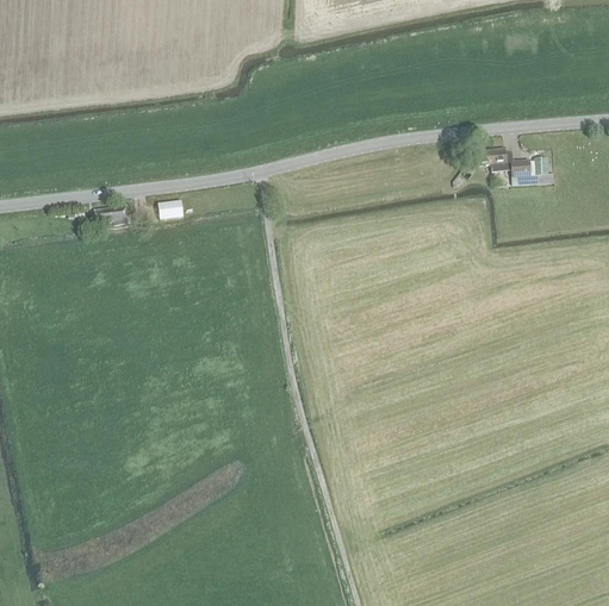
[(478,164),(491,163),(492,172),(513,169),(513,176),(530,174),(529,158),(514,161),(513,154),(510,151),(505,151),(505,148),(484,149),(485,152),(477,152),(478,164)]
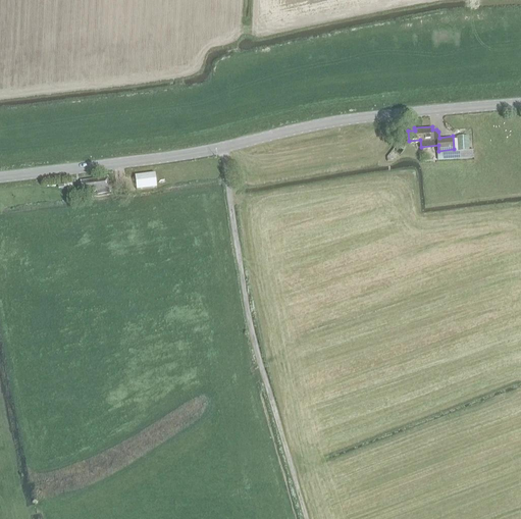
[(470,148),(469,134),(457,135),(458,149),(470,148)]
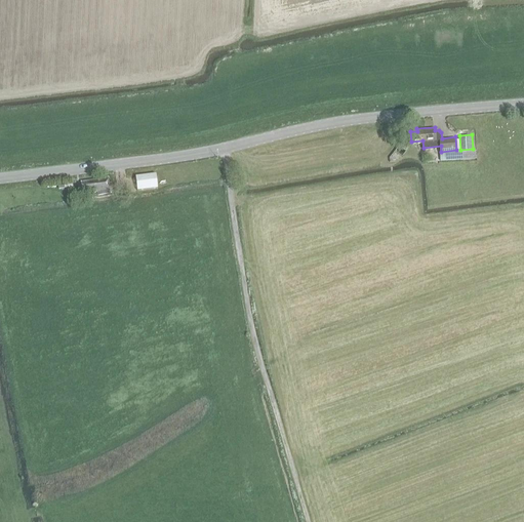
[(402,142),(393,155),(400,160),(409,147),(402,142)]
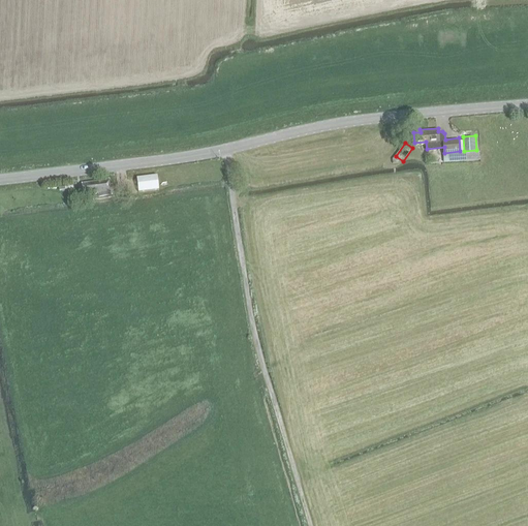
[(157,173),(137,176),(138,189),(159,187),(157,173)]
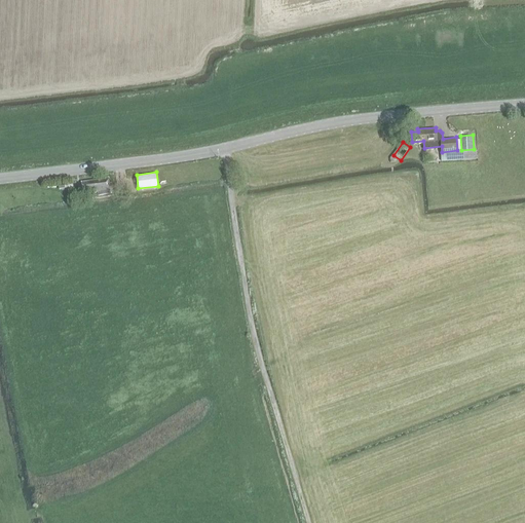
[(82,180),(83,193),(99,190),(99,193),(112,191),(109,175),(97,176),(97,178),(82,180)]
